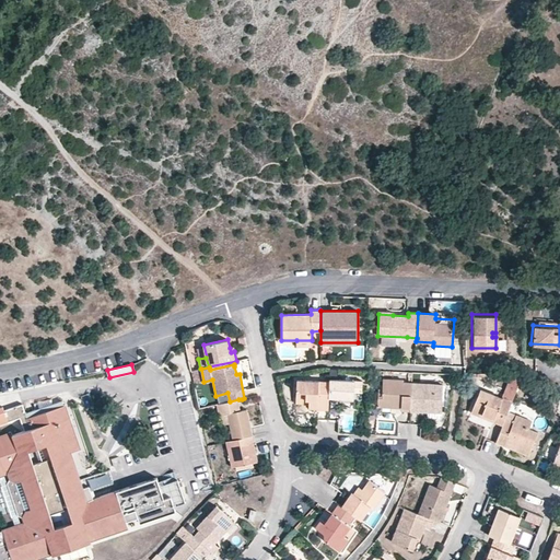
[(244,373),(242,364),(234,366),(236,374),(240,374),(244,373)]
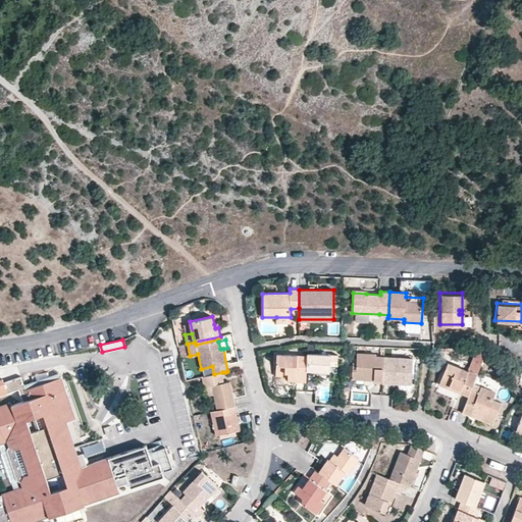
[(476,352),(475,352),(472,361),(480,364),(485,352),(476,352)]
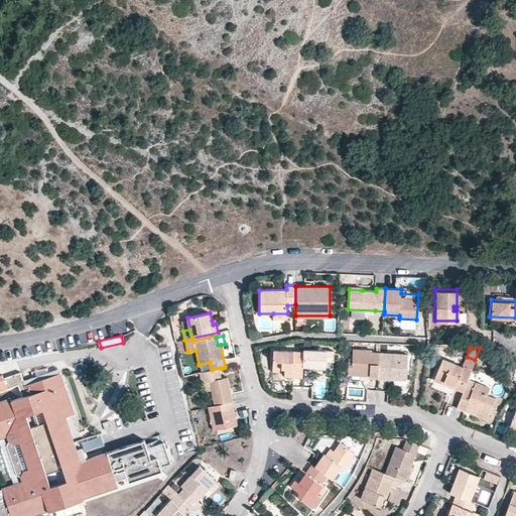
[(379,353),(379,352),(371,352),(372,350),(353,349),(353,359),(349,359),(348,375),(363,375),(363,372),(370,372),(370,376),(369,378),(378,379),(379,353)]
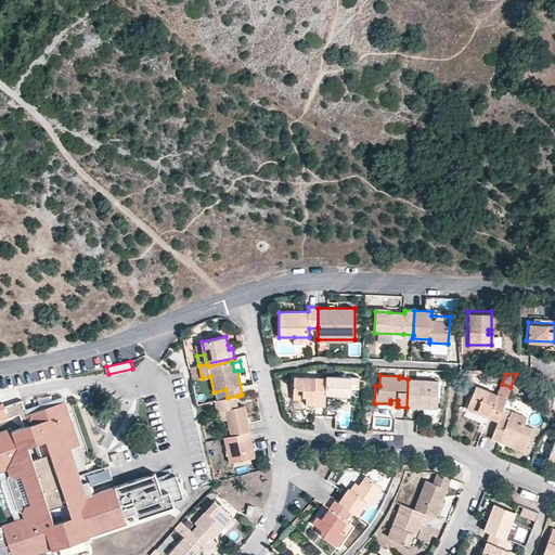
[(325,394),(326,378),(294,376),(293,399),(306,400),(306,403),(315,403),(314,405),(325,405),(325,394)]
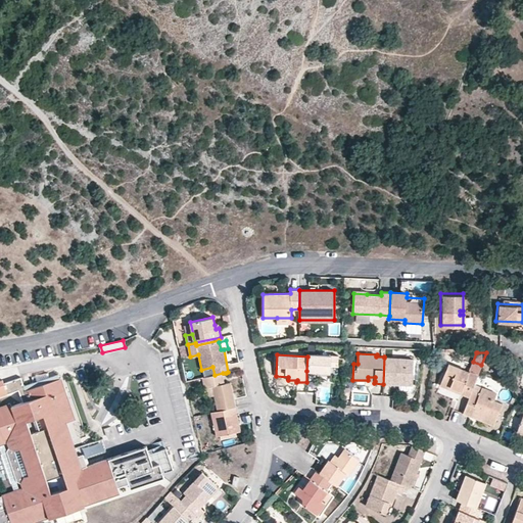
[(338,355),(307,354),(307,357),(306,371),(330,372),(331,366),(338,366),(338,355)]
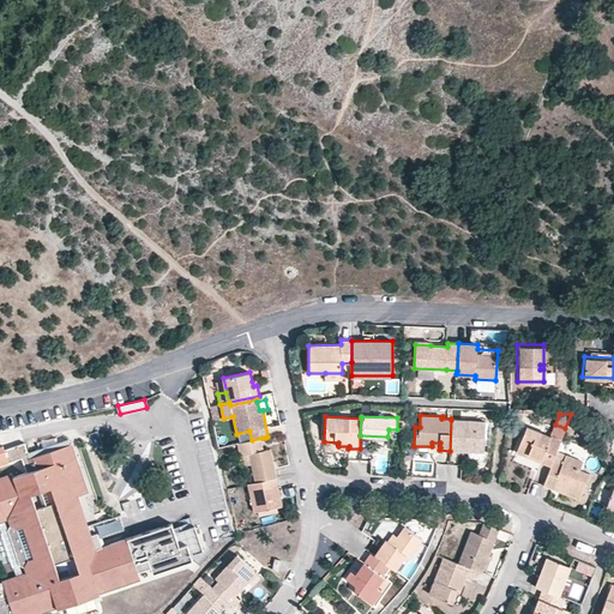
[(485,447),(486,421),(451,420),(450,451),(469,451),(469,446),(485,447)]
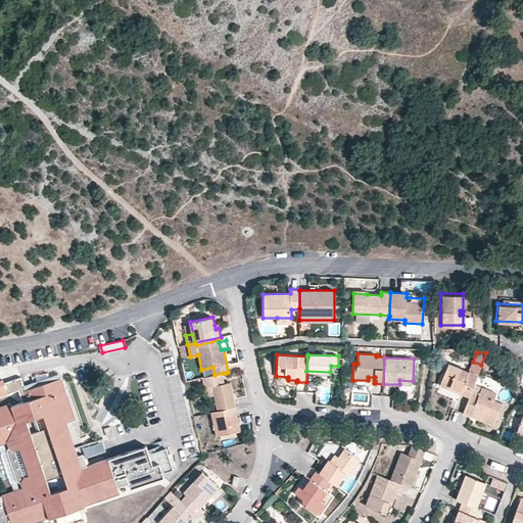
[(469,371),(478,374),(481,365),(473,362),(469,371)]
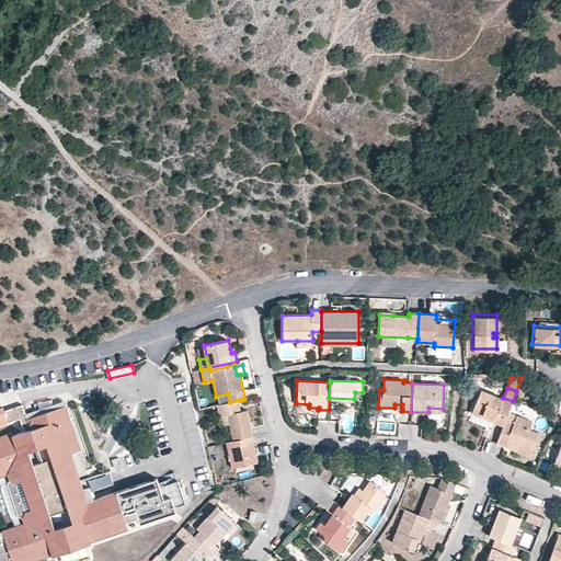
[(513,401),(503,398),(481,389),(472,413),(481,416),(482,414),(495,420),(494,422),(503,425),(505,420),(513,401)]
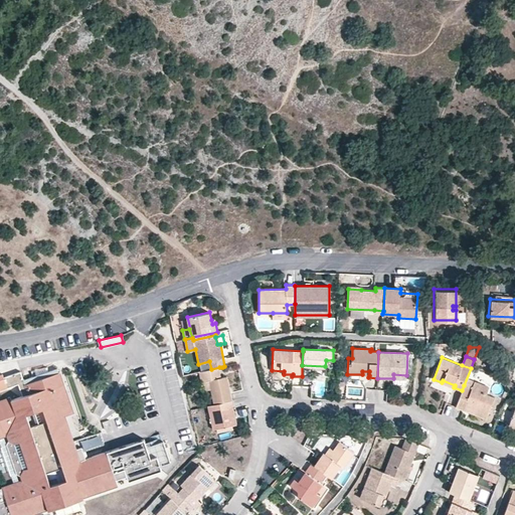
[(25,383),(59,371),(58,367),(23,379),(25,383)]
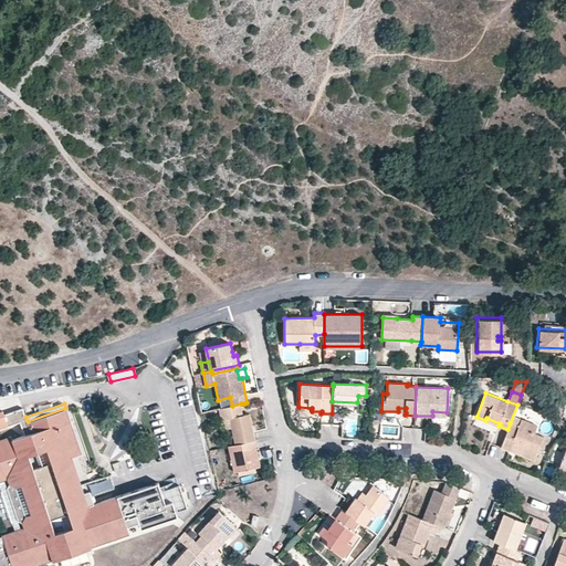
[(255,440),(249,412),(243,415),(241,404),(232,406),(219,409),(221,420),(230,418),(236,444),(255,440)]
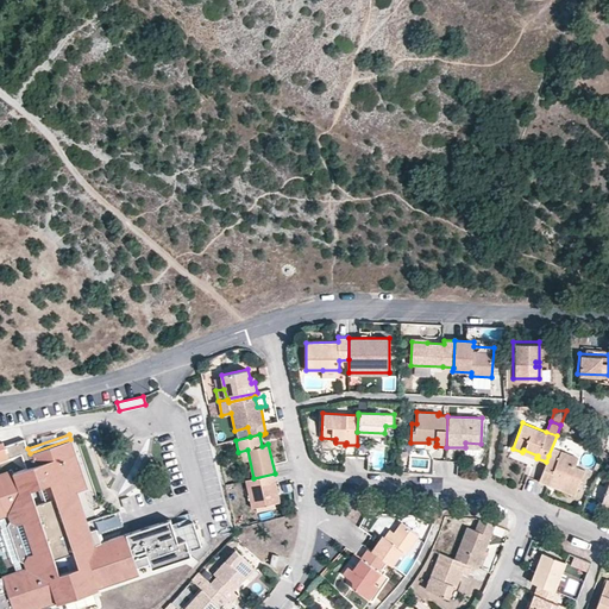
[(0,462),(22,454),(26,469),(13,473),(12,470),(0,473),(0,518),(8,515),(11,521),(17,525),(24,522),(33,553),(27,556),(25,563),(26,569),(2,577),(2,578),(7,591),(0,594),(0,608),(13,608),(33,608),(57,601),(58,603),(64,601),(69,600),(67,594),(86,586),(88,594),(93,591),(99,590),(99,588),(150,570),(149,563),(161,558),(163,565),(202,552),(201,547),(213,542),(205,518),(184,525),(181,515),(106,541),(102,531),(101,527),(90,532),(90,531),(83,527),(79,528),(74,514),(79,513),(82,506),(77,491),(87,488),(70,439),(30,453),(27,449),(25,439),(4,446),(2,443),(0,443),(0,462)]
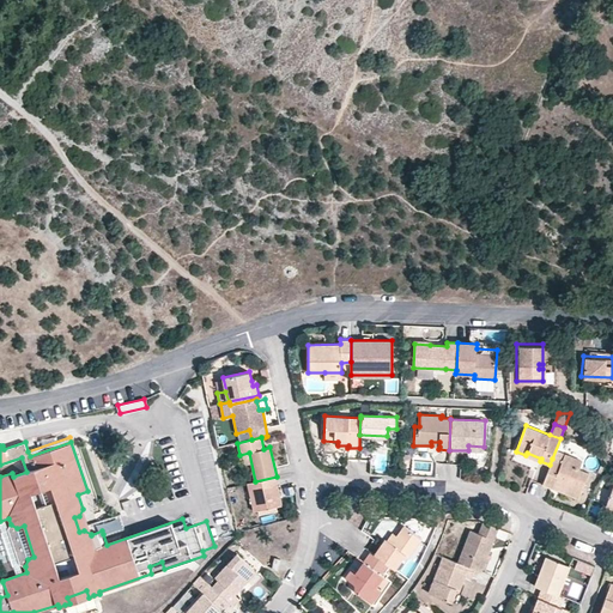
[(578,498),(588,473),(580,469),(582,461),(565,454),(562,462),(552,459),(550,465),(542,484),(552,489),(553,485),(564,489),(563,492),(578,498)]
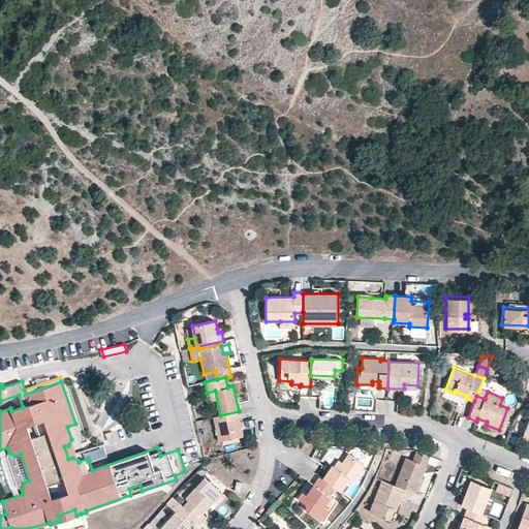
[(243,435),(239,411),(220,415),(213,417),(219,441),(222,440),(239,436),(243,435)]
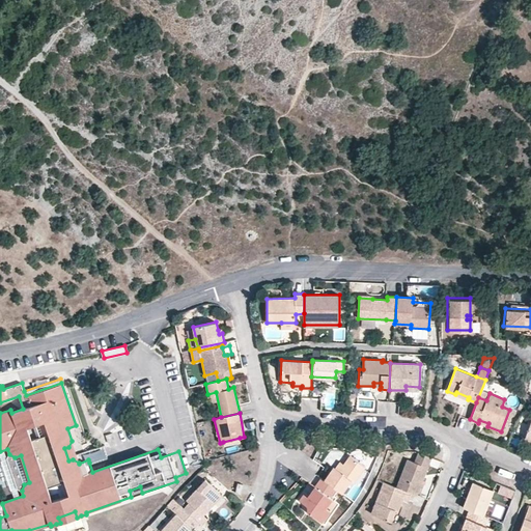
[(79,463),(72,441),(68,447),(64,448),(68,460),(73,459),(79,463)]
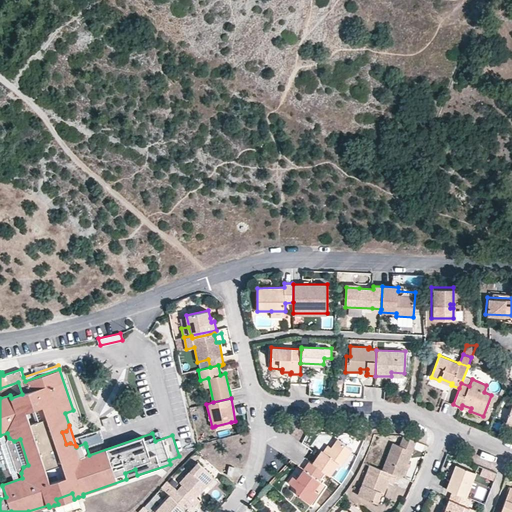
[(99,430),(103,441),(113,437),(109,427),(99,430)]
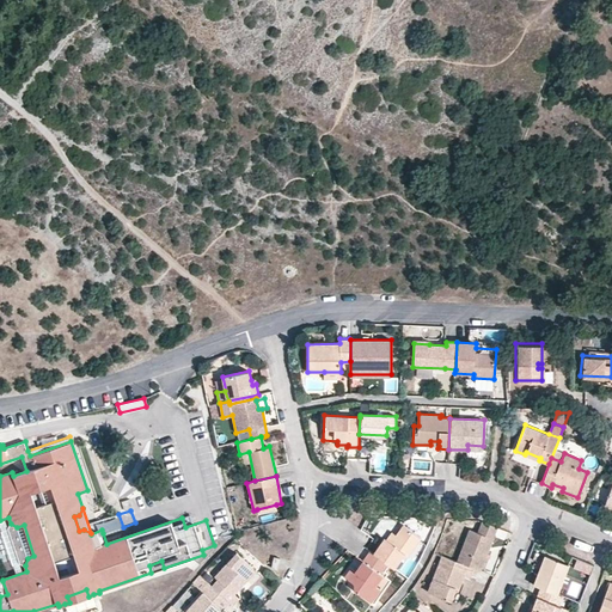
[(123,527),(118,514),(99,521),(102,530),(109,528),(110,531),(123,527)]
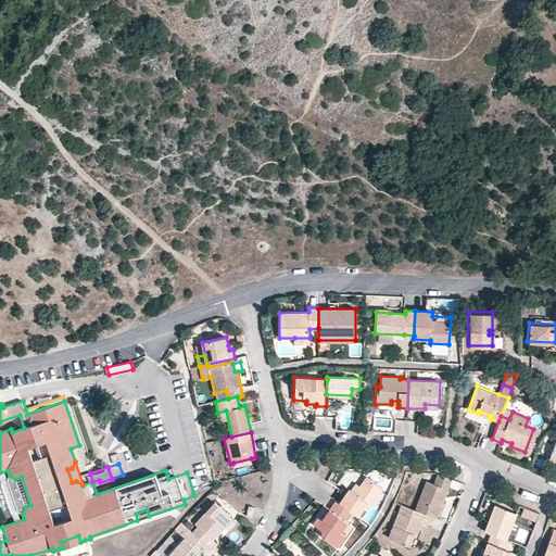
[(437,518),(452,479),(438,474),(433,483),(427,480),(415,509),(431,516),(437,518)]
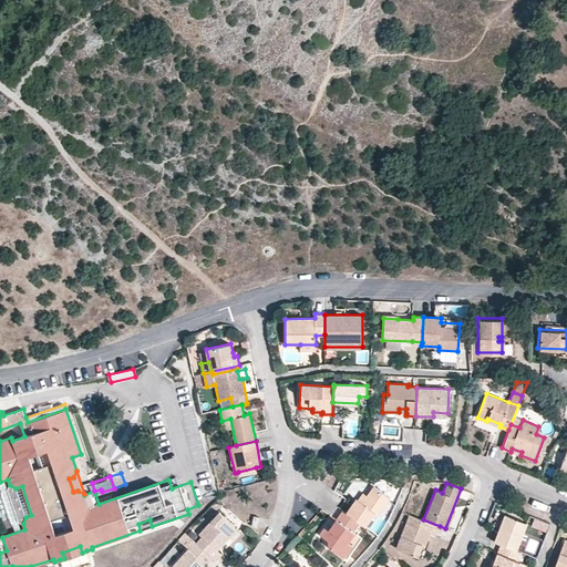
[(10,485),(7,490),(19,522),(23,524),(26,517),(16,488),(10,485)]
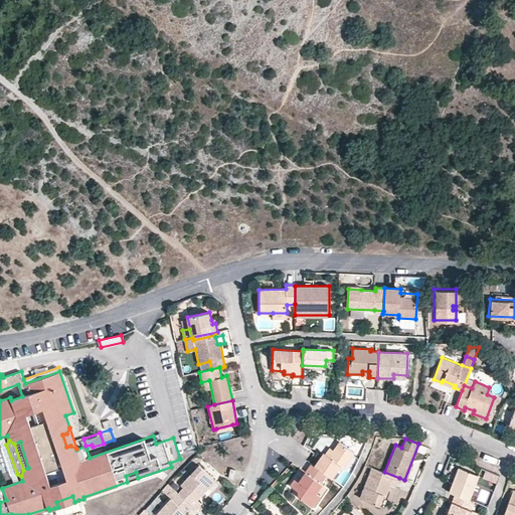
[(354,452),(339,442),(333,450),(328,457),(325,454),(324,453),(315,466),(326,474),(331,478),(340,466),(343,468),(354,452)]
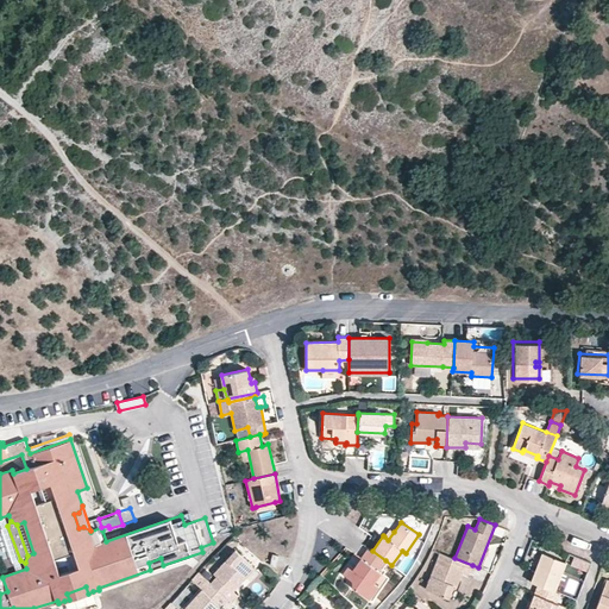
[(388,540),(394,532),(390,528),(384,537),(388,540)]
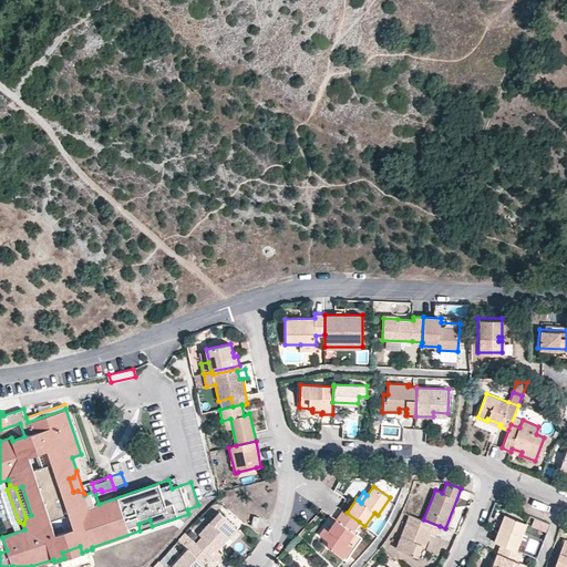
[(217,549),(229,536),(227,535),(235,526),(219,512),(198,534),(202,536),(196,543),(212,558),(215,560),(222,554),(217,549)]
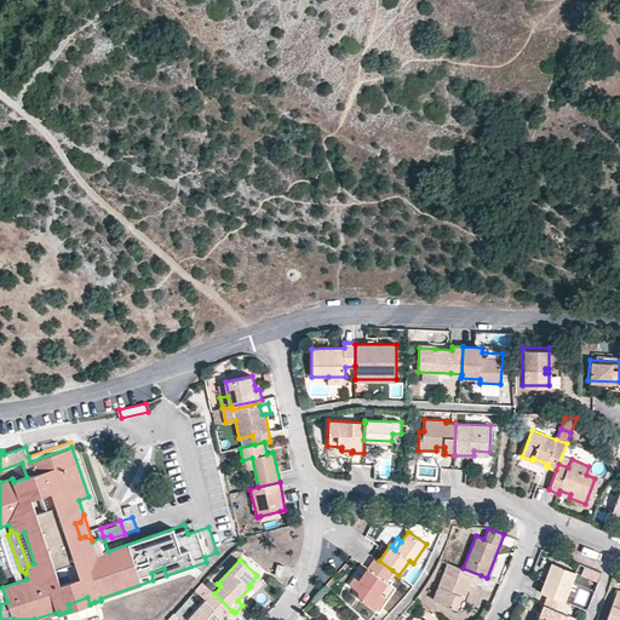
[(396,587),(385,580),(392,570),(379,561),(377,560),(369,569),(367,568),(360,579),(355,575),(349,584),(359,591),(359,595),(357,597),(379,612),(396,587)]
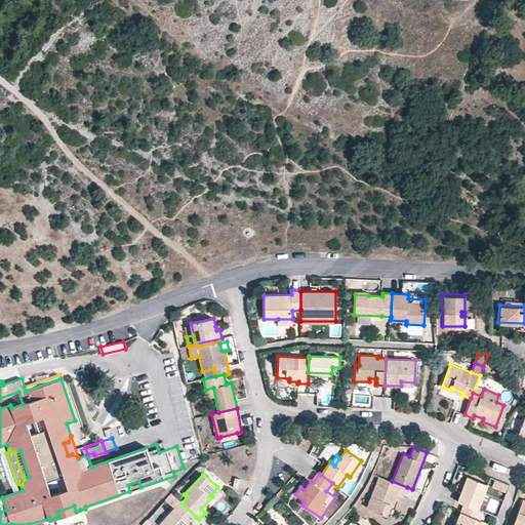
[(486,482),(466,474),(455,499),(461,501),(476,508),(486,482)]
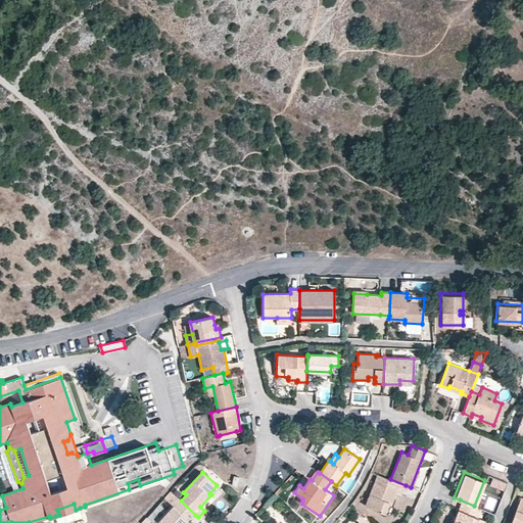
[(402,492),(406,485),(390,479),(378,474),(366,505),(385,513),(389,502),(392,504),(396,490),(402,492)]
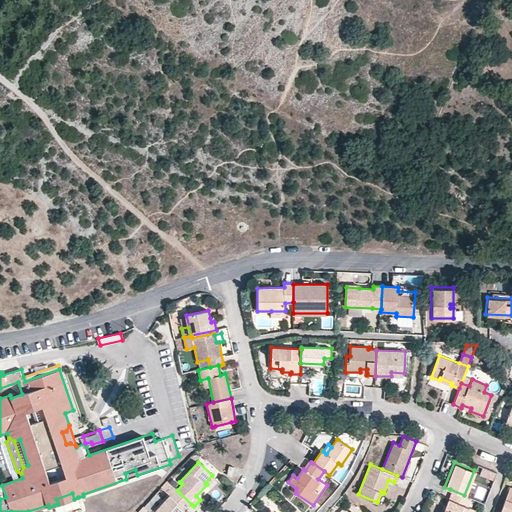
[(497,472),(482,467),(479,474),(494,480),(497,472)]
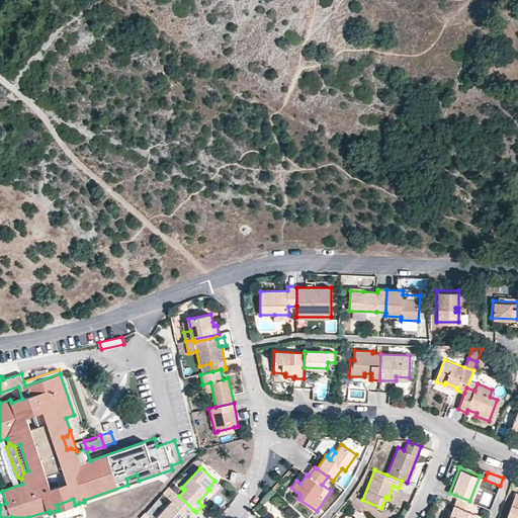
[(209,490),(216,483),(214,481),(207,489),(209,490)]
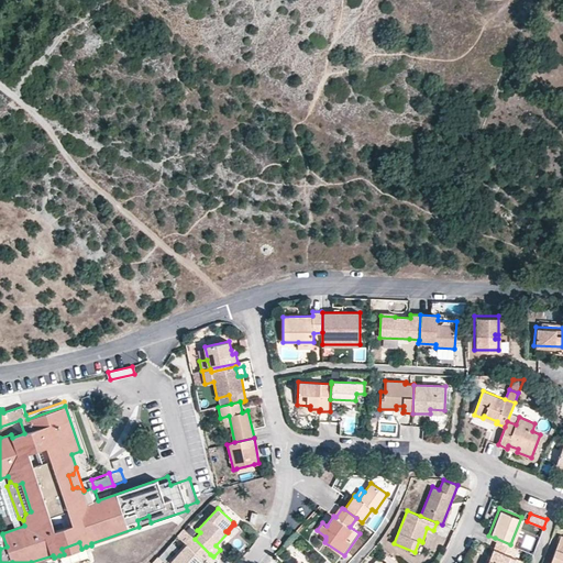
[(562,562),(562,534),(559,533),(547,562),(559,562),(562,562)]
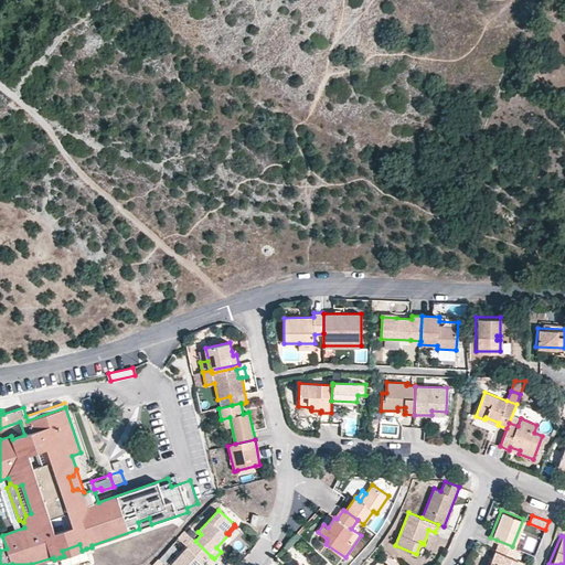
[(202,564),(211,556),(195,541),(192,539),(167,564),(202,564)]
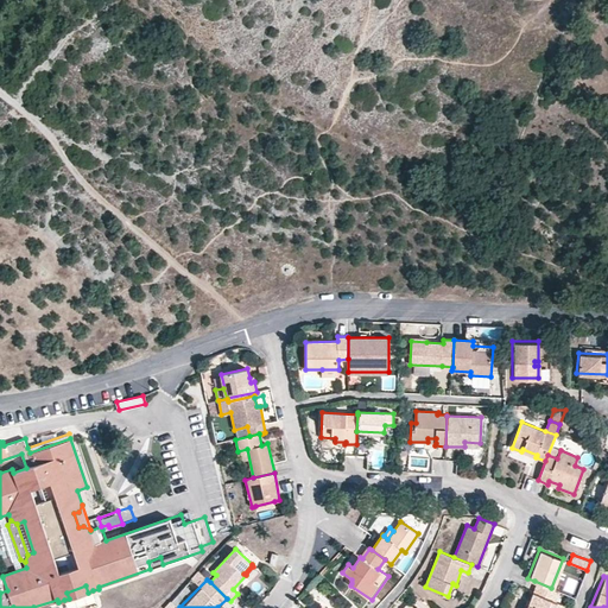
[(553,599),(557,590),(551,588),(534,581),(523,607),(551,607),(555,600),(553,599)]
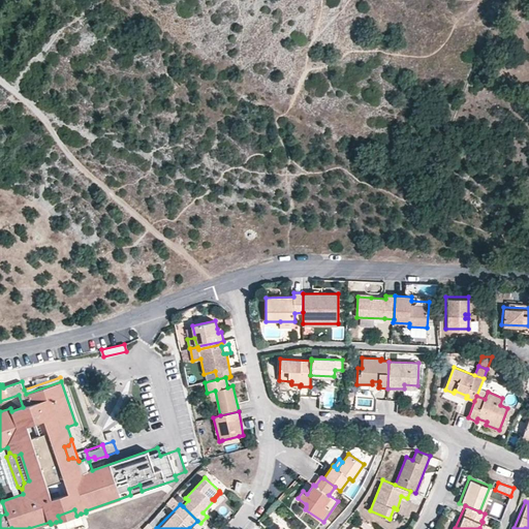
[(76,516),(74,509),(58,516),(60,521),(76,516)]
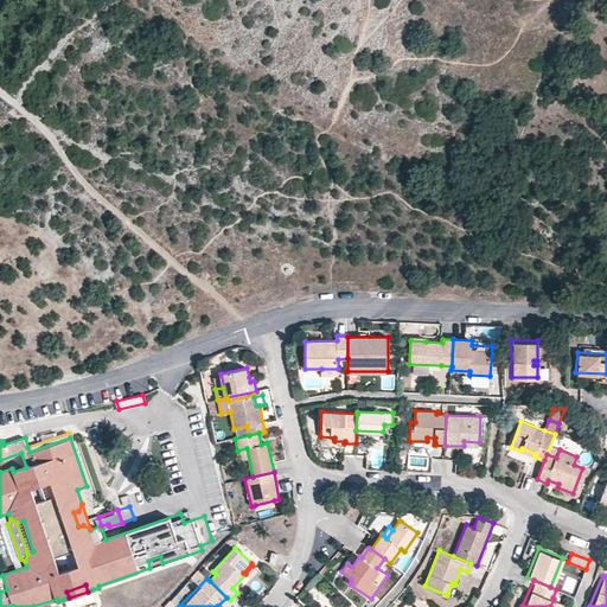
[(91,606),(98,605),(93,589),(88,592),(69,598),(64,599),(66,606),(91,606)]
